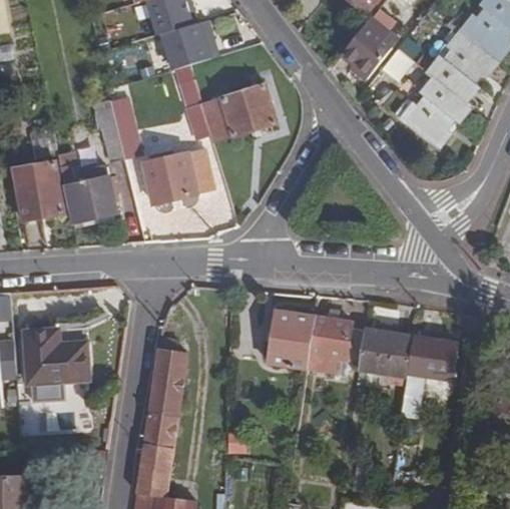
[(0,30),(13,28),(6,0),(0,0),(0,30)]
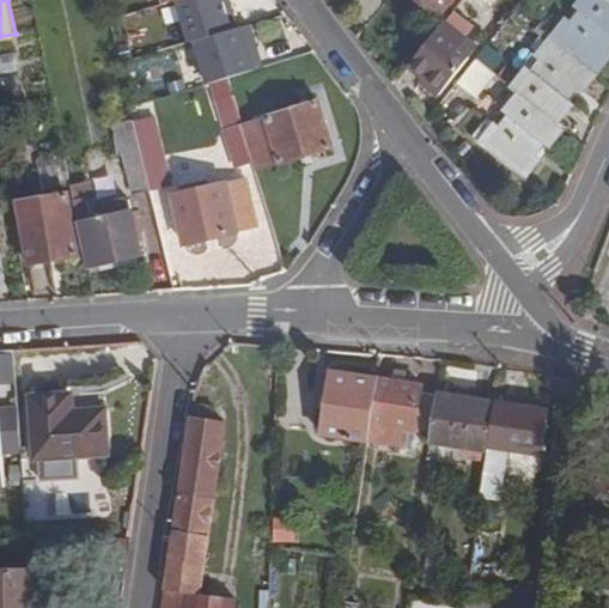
[(233,26),(224,0),(172,0),(186,42),(190,41),(233,26)]
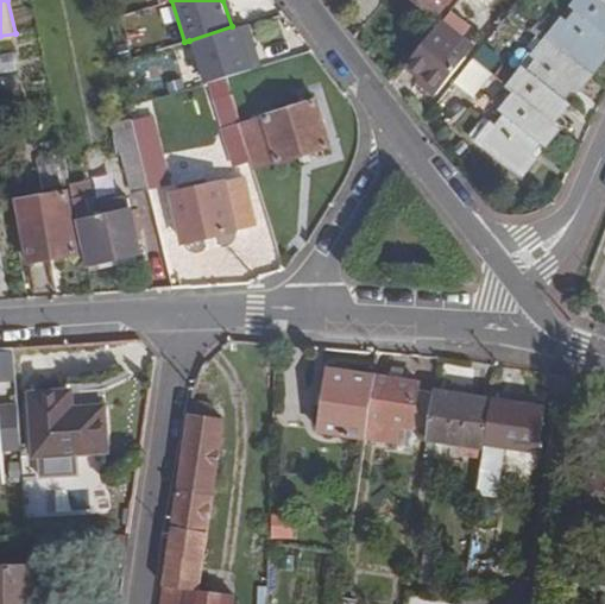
[(422,0),(433,10),(440,0),(422,0)]
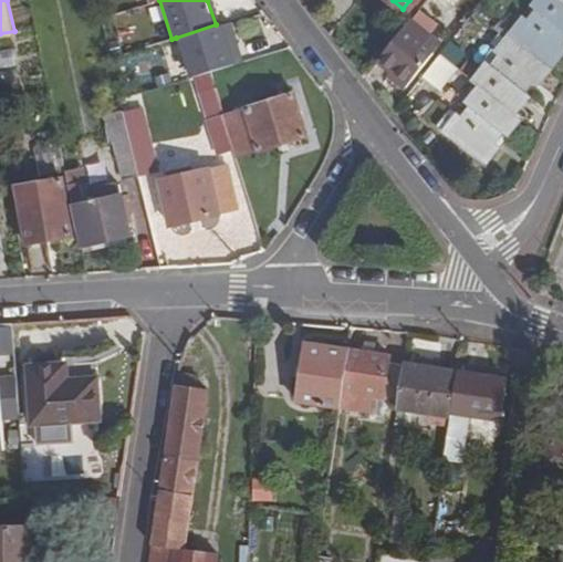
[(507,34),(545,65),(556,49),(552,44),(562,31),(562,3),(558,0),(532,0),(529,4),(534,9),(523,23),(519,18),(507,34)]
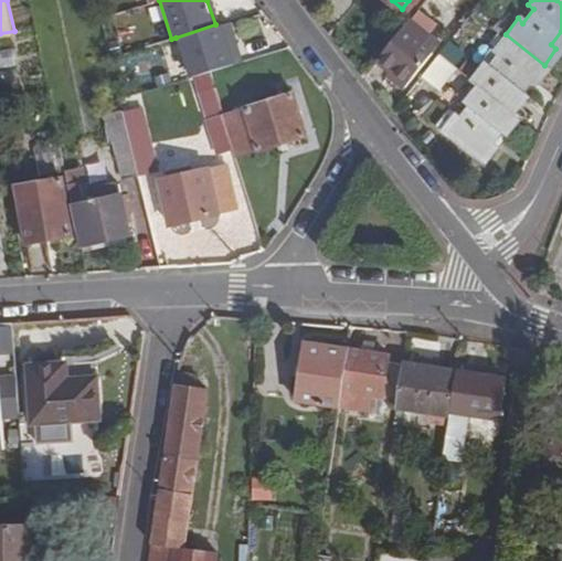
[(400,83),(437,35),(405,13),(374,55),(386,65),(383,71),(400,83)]
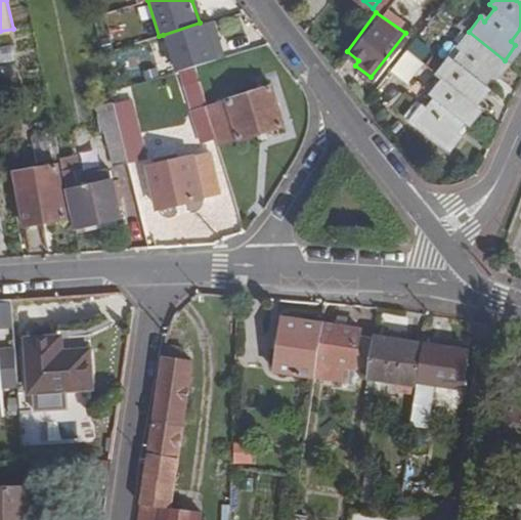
[(405,33),(410,38),(422,24),(413,16),(403,31),(405,33)]
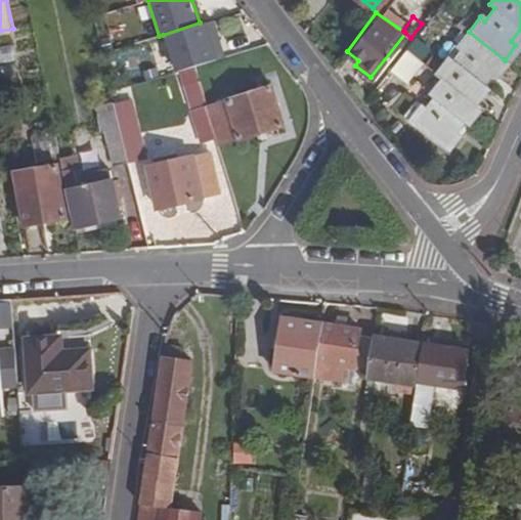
[(221,56),(210,19),(200,23),(163,35),(174,71),(221,56)]
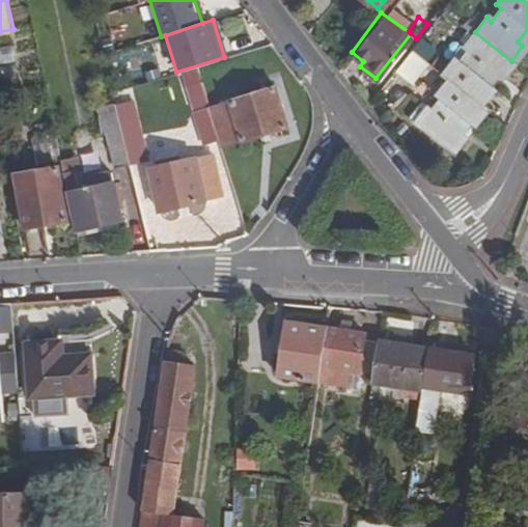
[(444,80),(477,105),(489,90),(483,86),(494,74),(498,77),(511,61),(475,32),(462,49),(467,53),(457,64),(452,60),(440,76),(444,80)]
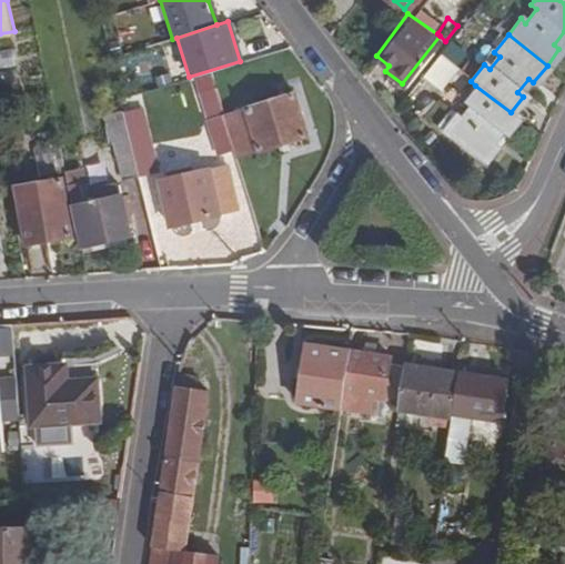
[(0,89),(20,86),(9,40),(0,41),(0,89)]
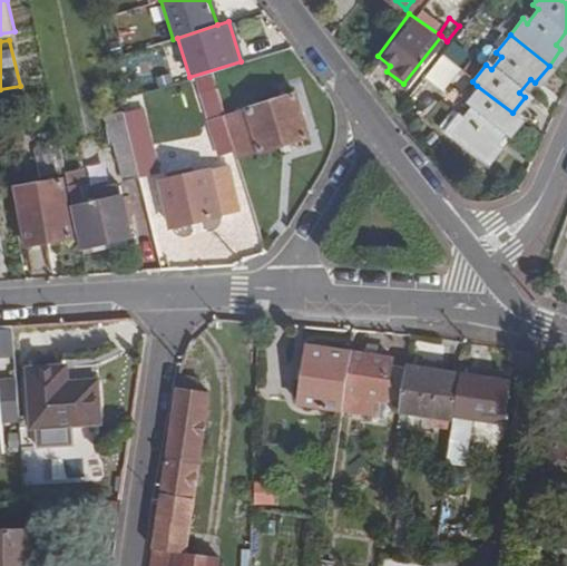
[(442,93),(459,71),(437,54),(420,76),(442,93)]
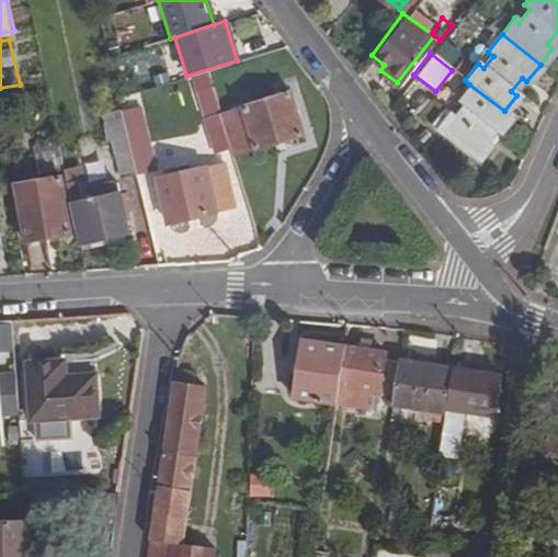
[(435,131),(473,160),(486,145),(481,140),(491,128),(497,132),(509,115),(504,111),(469,84),(457,102),(462,105),(452,118),(447,114),(435,131)]
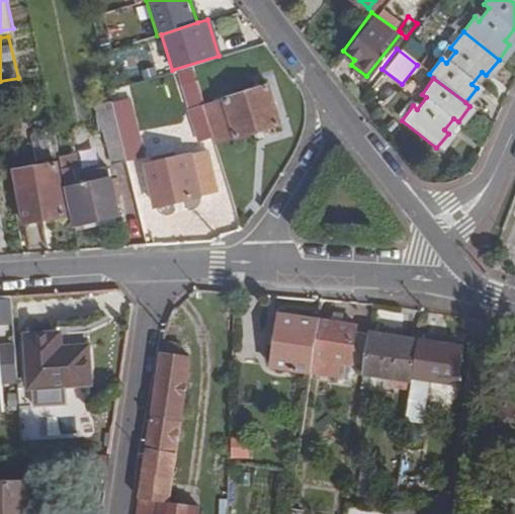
[(234,138),(278,124),(266,84),(221,96),(223,102),(212,104),(218,121),(228,117),(234,138)]
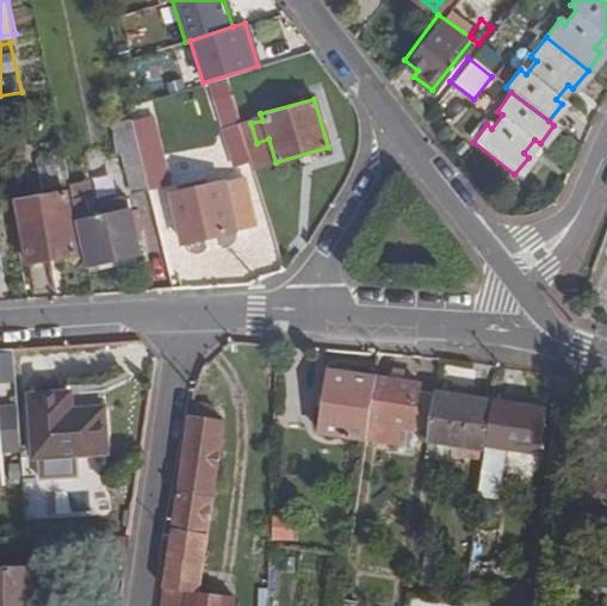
[(249,169),(276,162),(268,138),(256,143),(251,123),(262,121),(260,113),(235,122),(235,124),(248,165),(249,169)]
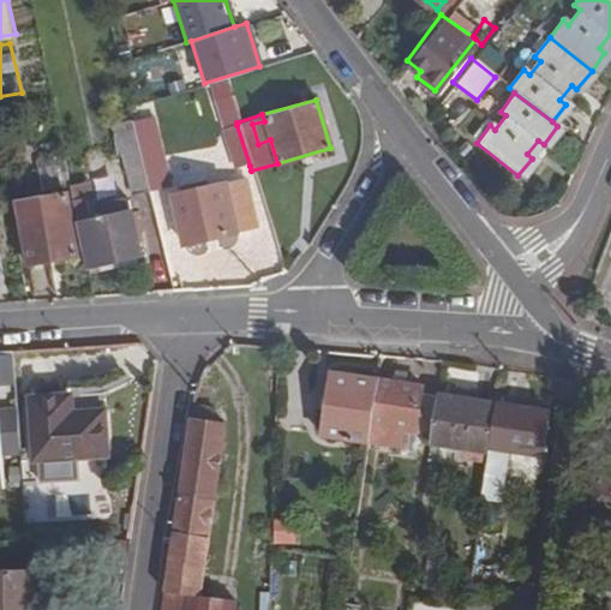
[(151,123),(131,127),(145,191),(167,186),(151,123)]
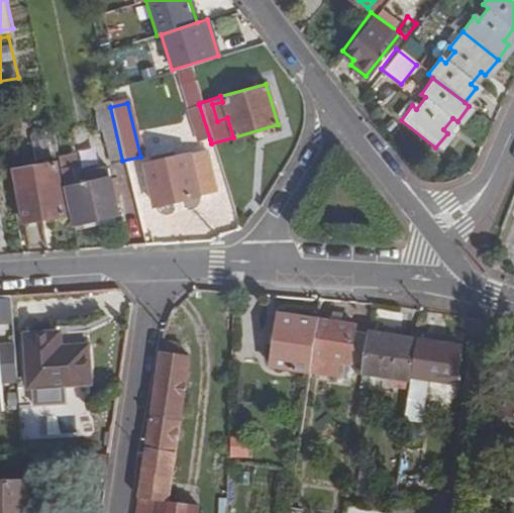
[(197,142),(210,139),(199,105),(187,108),(197,142)]
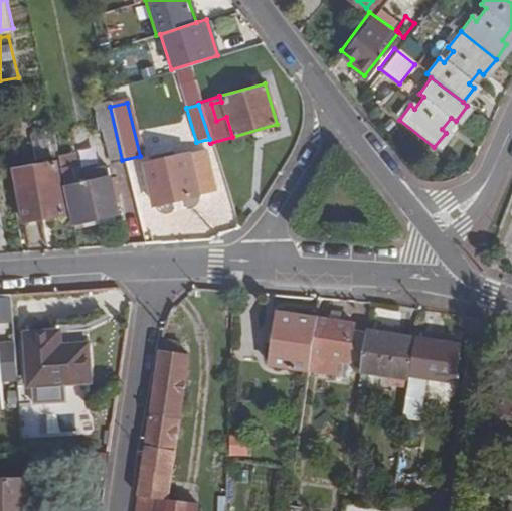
[(110,162),(122,160),(110,107),(99,109),(110,162)]
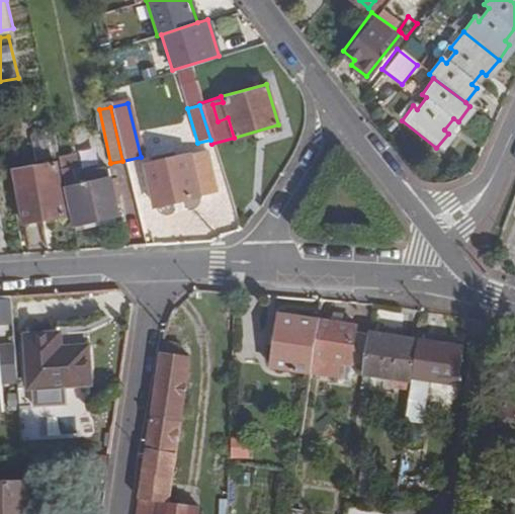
[(108,164),(110,163),(99,109),(92,111),(97,132),(101,131),(108,164)]
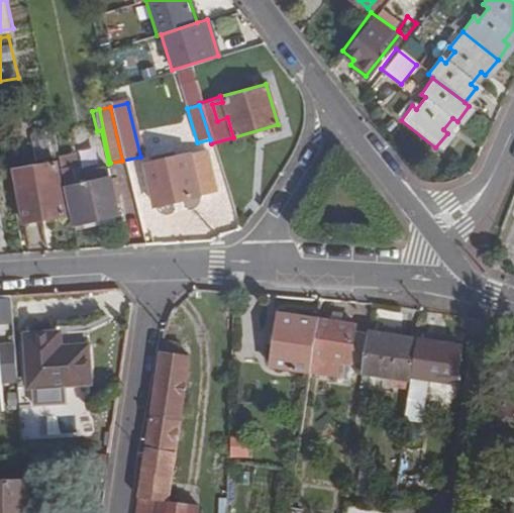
[(81,164),(101,162),(98,141),(79,144),(81,164)]
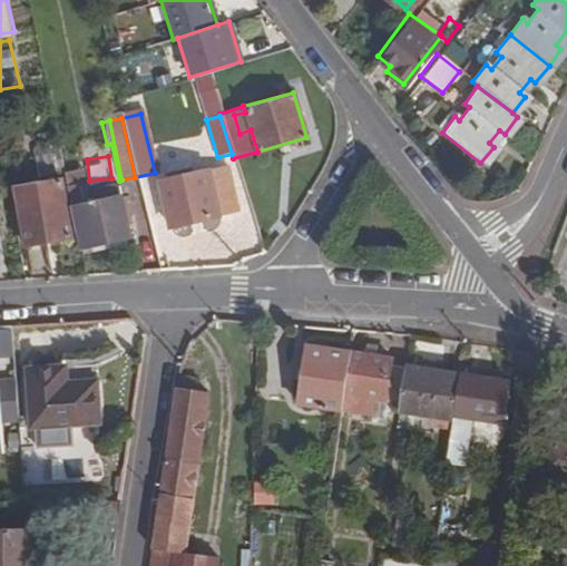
[(47,174),(61,171),(60,168),(58,157),(38,162),(40,175),(47,174)]
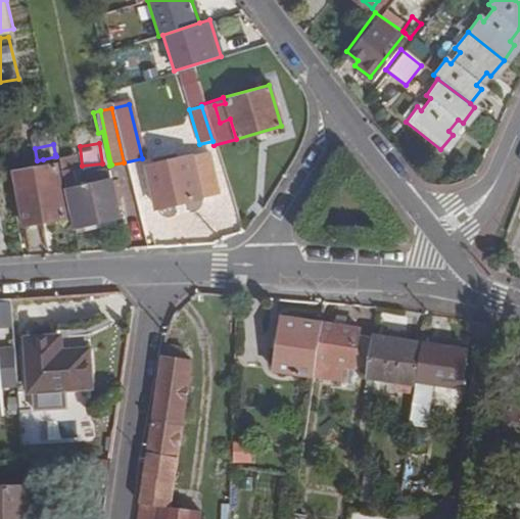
[(71,227),(79,226),(73,188),(69,177),(76,175),(72,151),(55,154),(56,156),(62,188),(71,227)]
